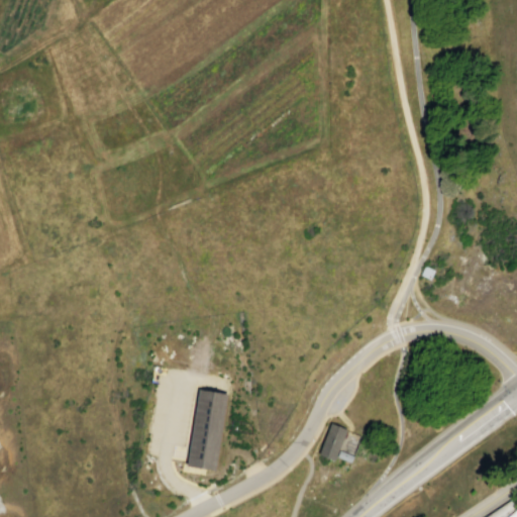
[(433,270),(428,280),(418,275),(423,265),(433,270)]
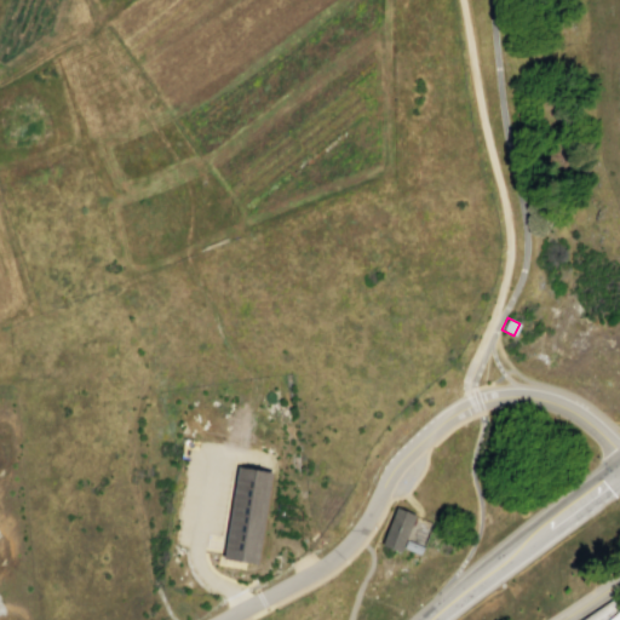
[(235,468),(269,472),(257,563),(222,558),(235,468)]
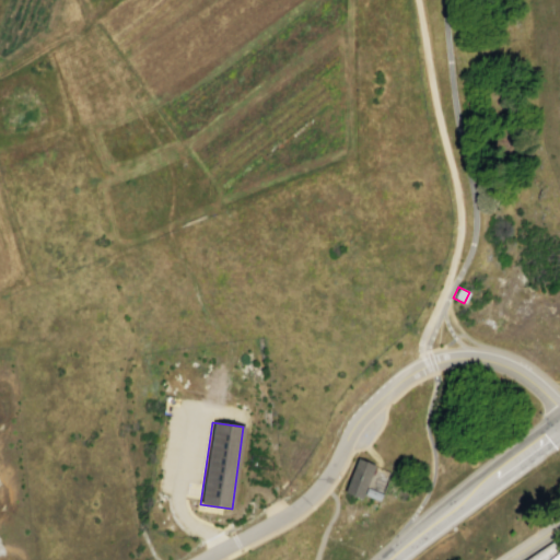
[(360,500),(362,494),(373,465),(373,464),(357,457),(342,492),(360,500)]
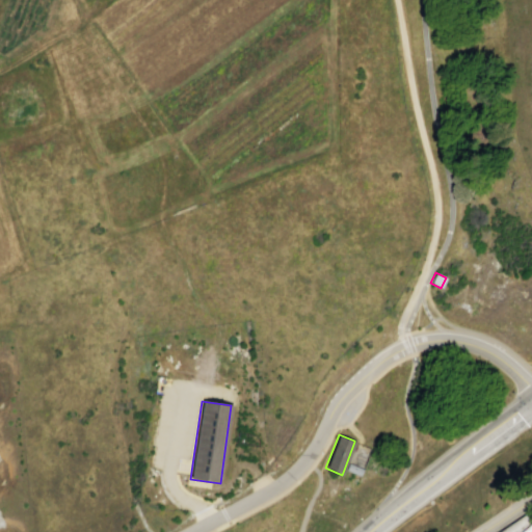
[(348,462),(363,469),(360,476),(345,470),(348,462)]
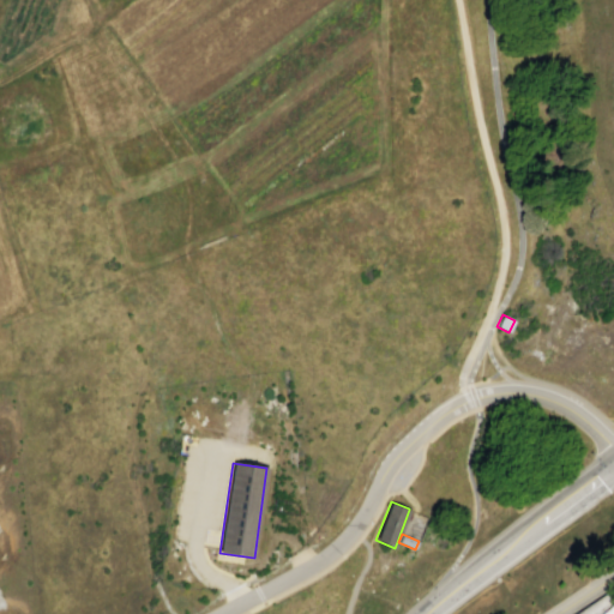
[(572,613),(589,613),(609,601),(603,594),(572,613)]
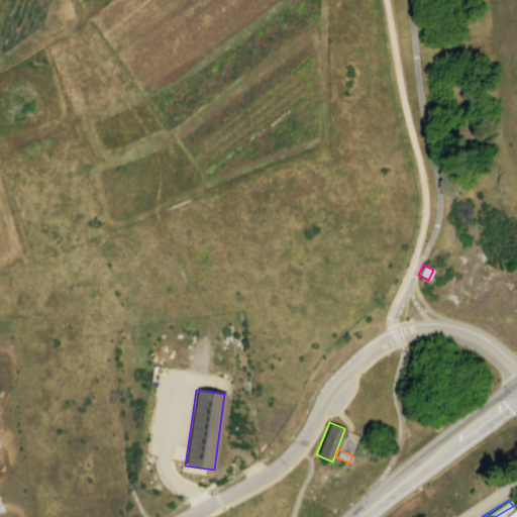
[(516,516),(516,506),(504,516),(516,516)]
